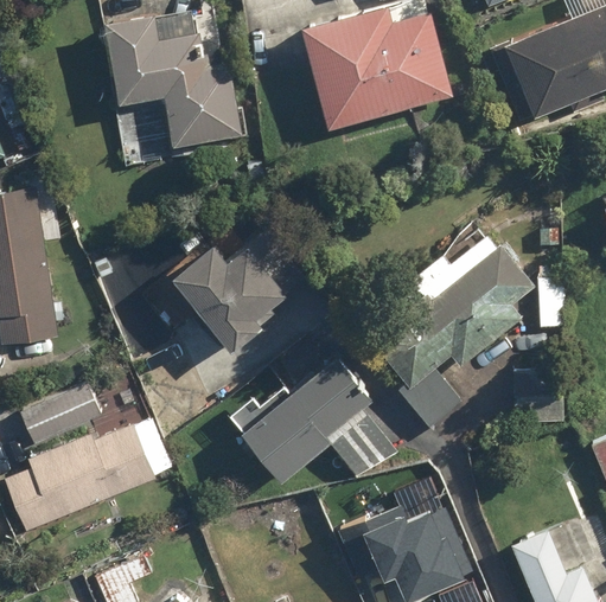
[(218,0),(192,0),(100,18),(116,101),(161,93),(171,146),(243,132),(218,0)]
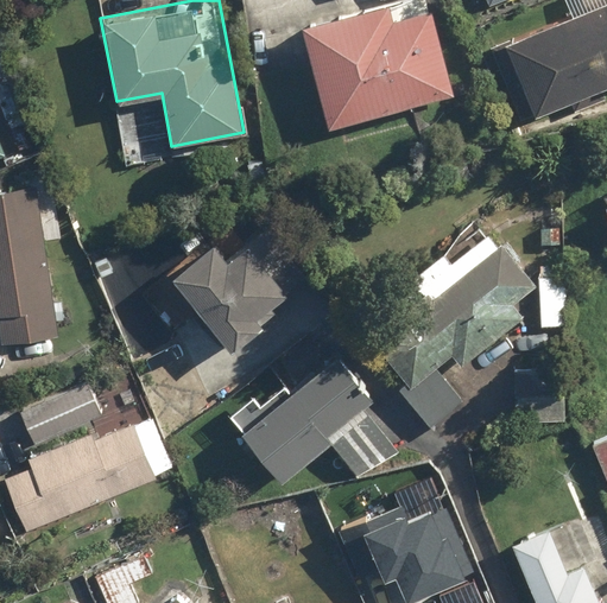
[(606,86),(606,0),(494,46),(524,120),(606,86)]
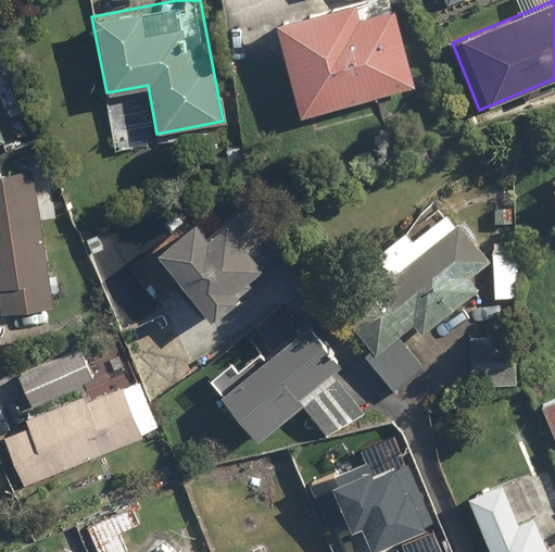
[(356,2),(276,22),(300,115),(413,87),(393,11),(361,20),(356,2)]
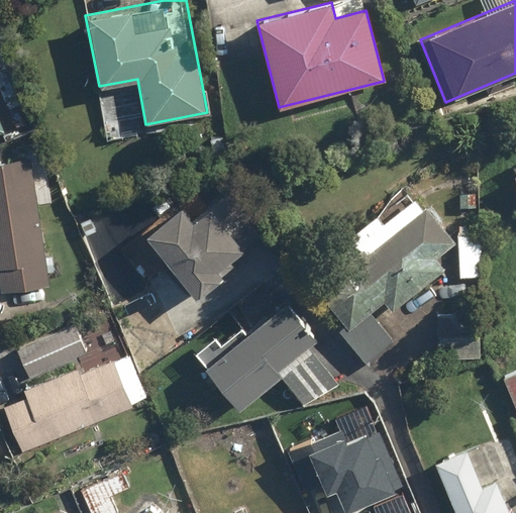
[(482,136),(460,136),(459,211),(480,211),(482,136)]
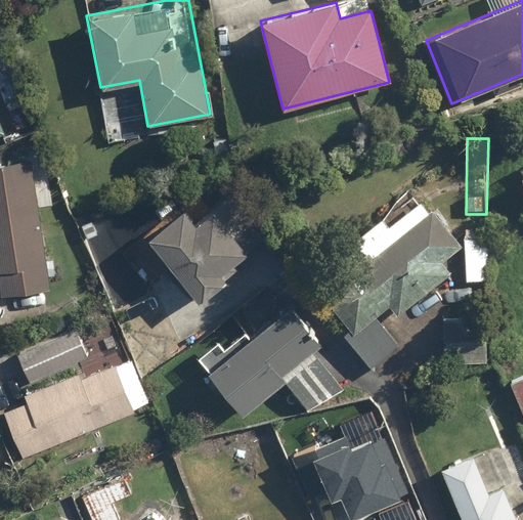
[(35,160),(0,163),(0,295),(49,290),(35,160)]
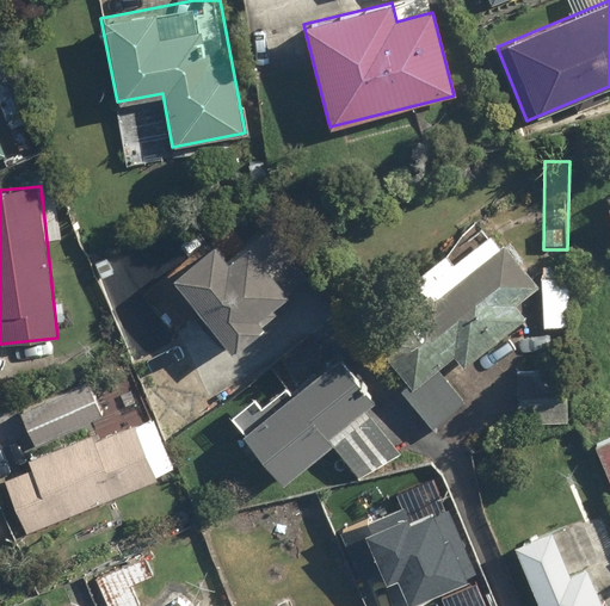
[(411,280),(424,295),(373,344),(412,385),(401,395),(438,434),(467,407),(437,375),(455,358),(466,370),(527,321),(516,308),(537,288),(474,221),(411,280)]
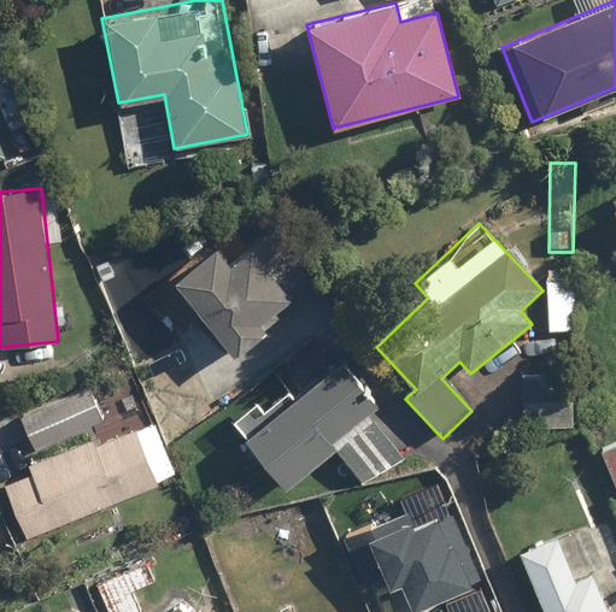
[(317,276),(275,227),(234,263),(218,245),(170,286),(233,358),(267,329),(262,324),(317,276)]
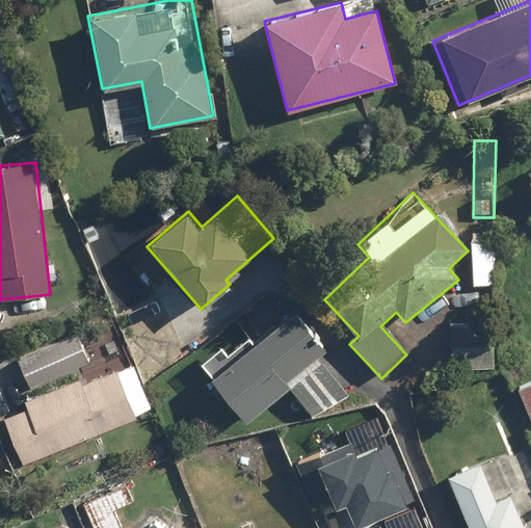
[(497,287),(498,244),(472,243),(471,286),(497,287)]
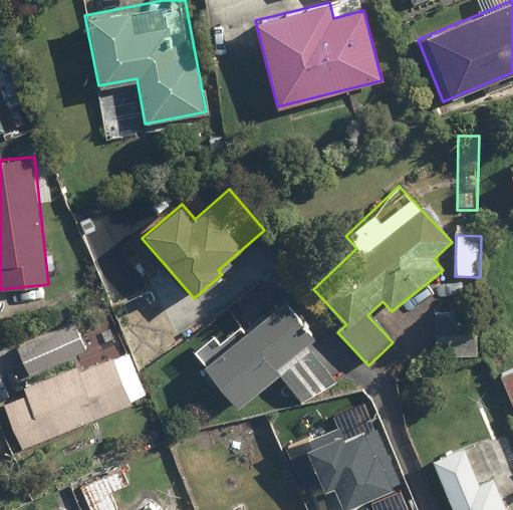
[(195,350),(205,362),(204,363),(238,408),(279,376),(304,409),(335,384),(307,347),(316,340),(285,299),(222,348),(213,336),(195,350)]
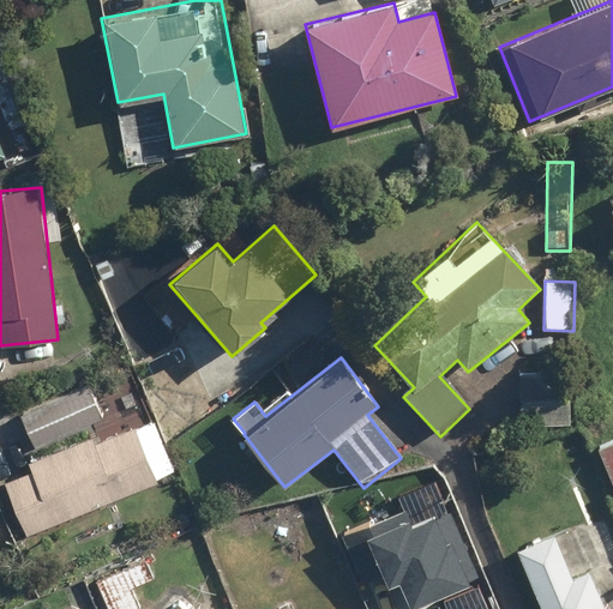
[(576,373),(521,372),(521,427),(576,427),(576,373)]
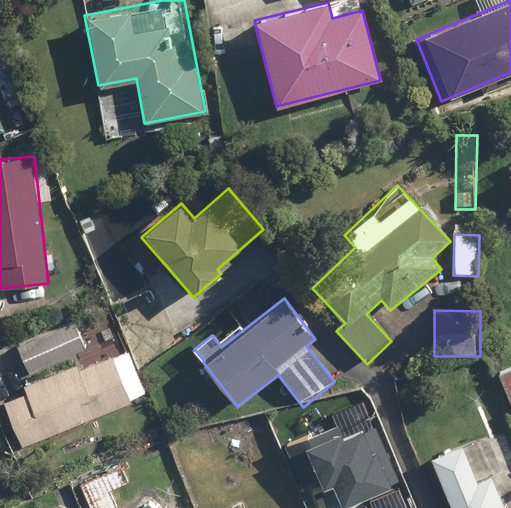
[(86,347),(74,321),(18,348),(30,374),(86,347)]
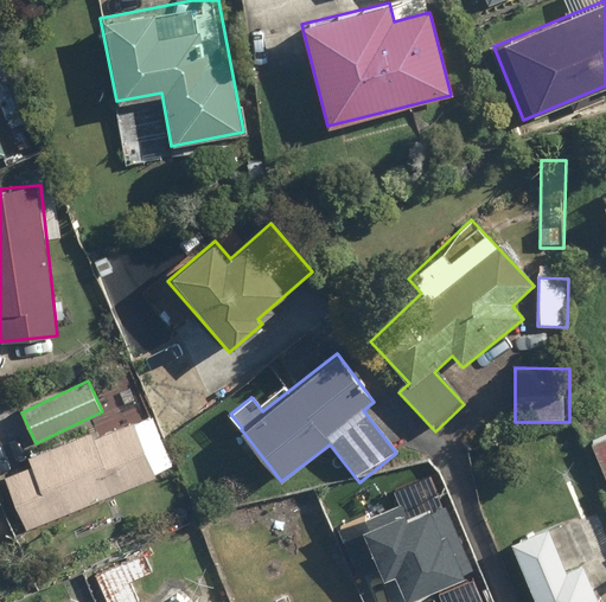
[(29,467),(4,479),(30,536),(173,471),(151,422),(100,444),(93,429),(25,460),(29,467)]
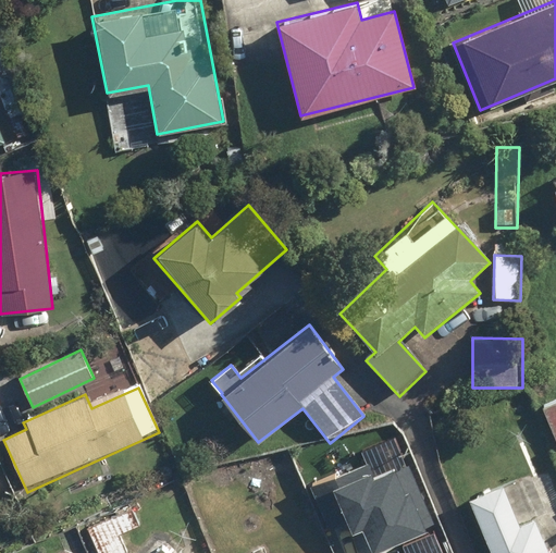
[(555,402),(543,407),(555,442),(555,402)]
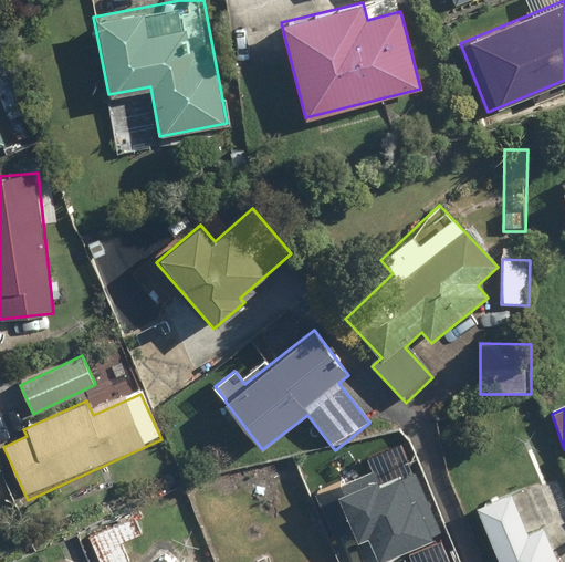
[(377,561),(442,538),(418,472),(383,487),(379,477),(326,497),(351,561),(377,561)]
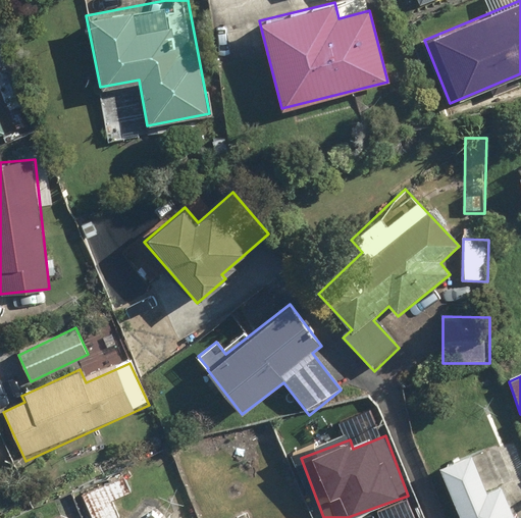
[(473,454),(439,467),(459,517),(517,517),(505,486),(488,493),(473,454)]
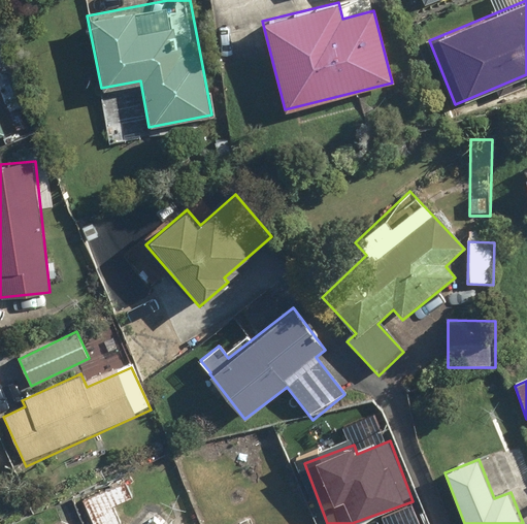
[(125,486),(83,502),(91,523),(118,523),(112,510),(131,501),(125,486)]
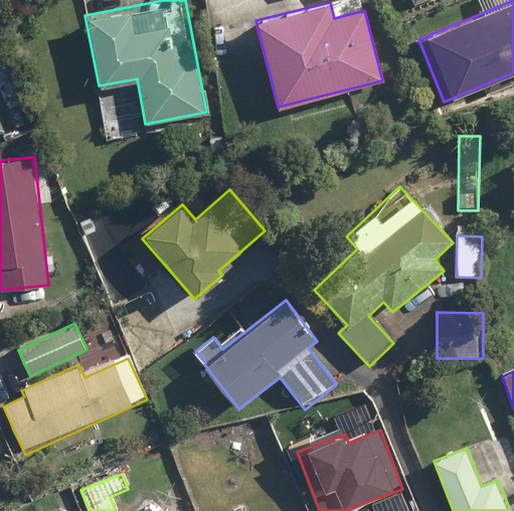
[(152,510),(141,502),(135,510),(152,510)]
